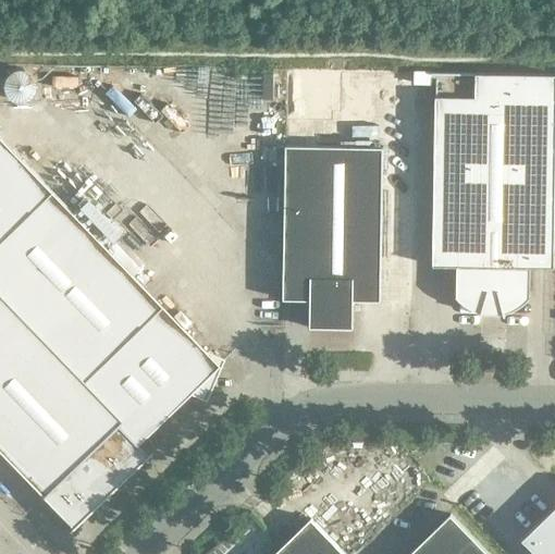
[(19,71),(15,70),(12,71),(10,71),(5,73),(4,73),(2,75),(1,77),(0,78),(0,96),(1,97),(3,99),(4,100),(7,101),(8,102),(10,103),(12,103),(14,103),(15,103),(19,103),(21,102),(23,101),(25,99),(26,99),(27,98),(28,96),(29,94),(31,91),(31,89),(31,88),(31,86),(31,84),(31,83),(31,82),(29,78),(27,76),(26,75),(25,74),(23,72),(21,72),(19,71)]
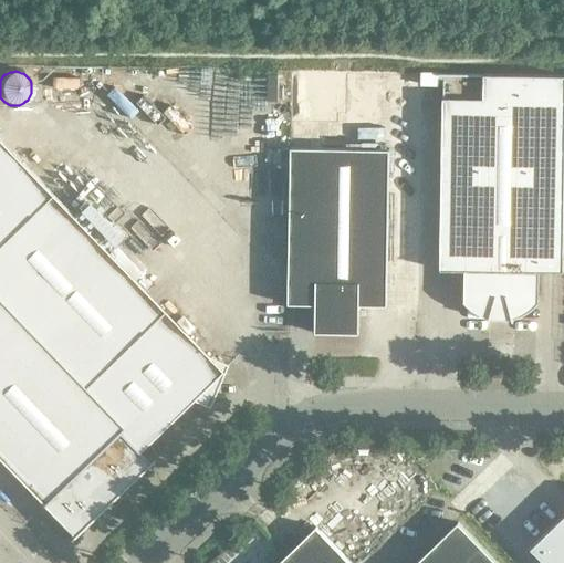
[(484,320),(487,321),(486,323),(488,324),(488,321),(490,322),(494,322),(499,323),(503,323),(505,322),(510,322),(510,324),(511,324),(511,322),(515,320),(519,319),(523,316),(525,315),(529,313),(532,310),(534,309),(536,305),(536,300),(536,275),(561,275),(563,108),(563,79),(441,77),(438,273),(462,274),(462,299),(461,304),(465,308),(466,310),(470,312),(473,315),(478,318),(480,319),(484,320)]
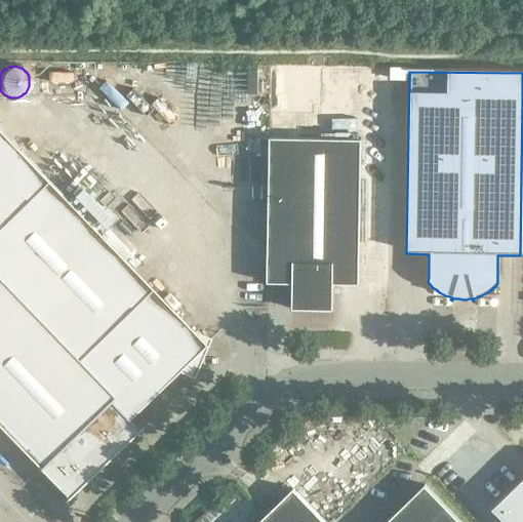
[(240,86),(172,89),(174,144),(230,142),(228,105),(240,104),(240,86)]
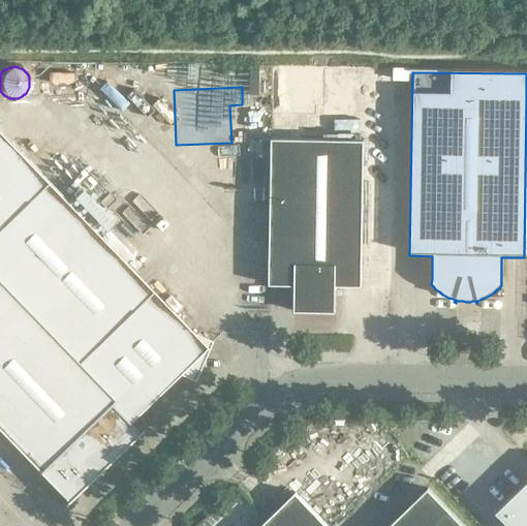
[(125,88),(117,95),(136,117),(145,109),(125,88)]
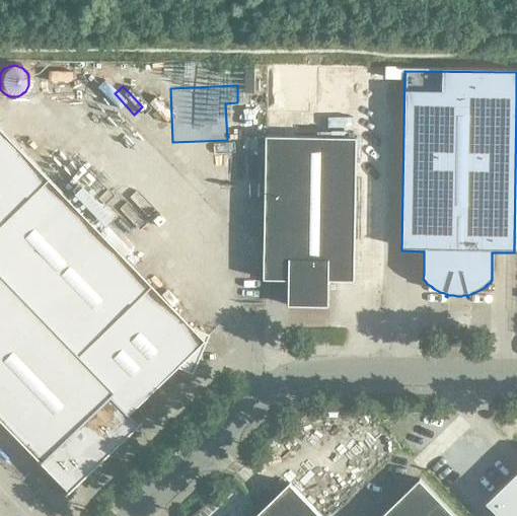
[(0,427),(64,495),(134,427),(124,417),(200,344),(0,135),(0,427)]
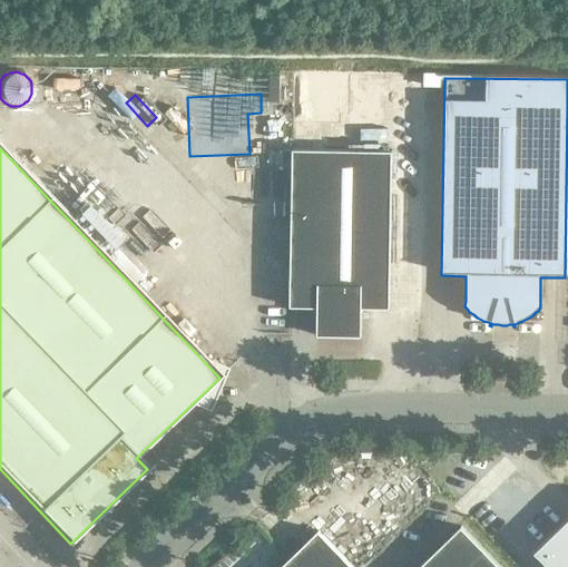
[(390,154),(291,153),(289,310),(315,310),(315,339),(360,339),(360,311),(388,311),(390,154)]
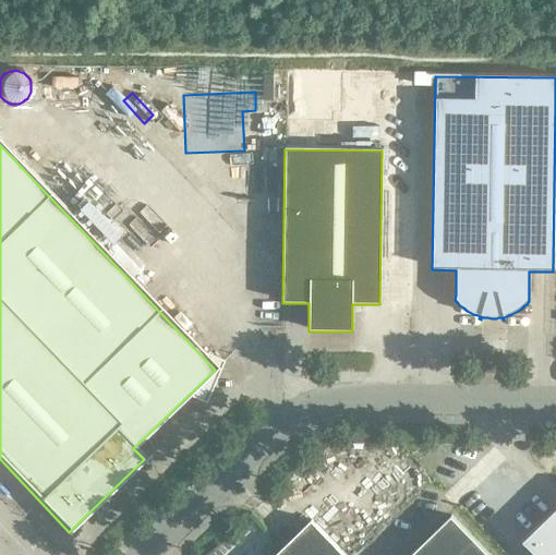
[(555,554),(555,509),(521,544),(531,554),(555,554)]
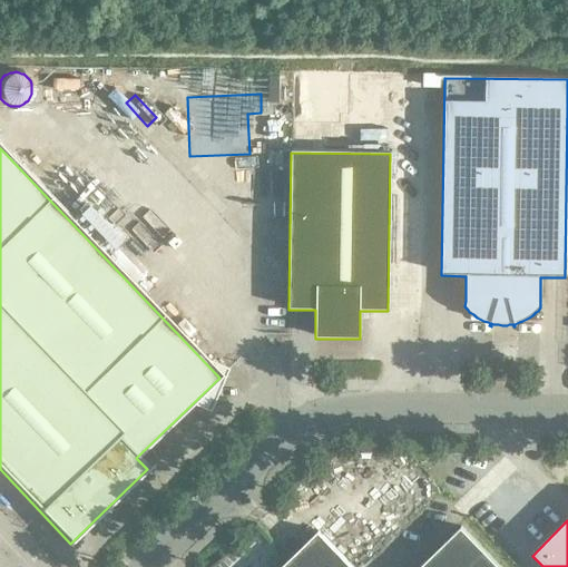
[(495,566),(459,529),(420,566),(495,566)]
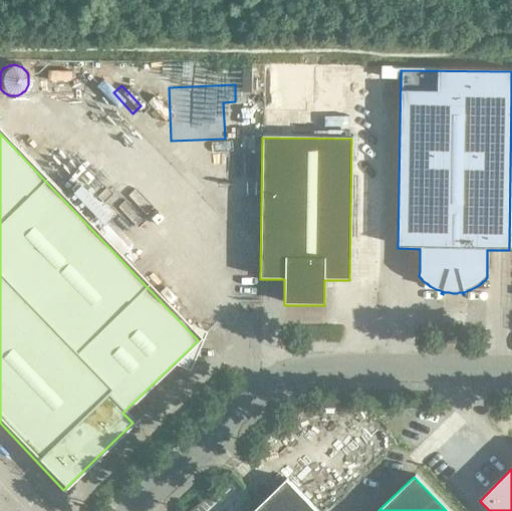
[(313,510),(285,481),(253,510),(313,510)]
